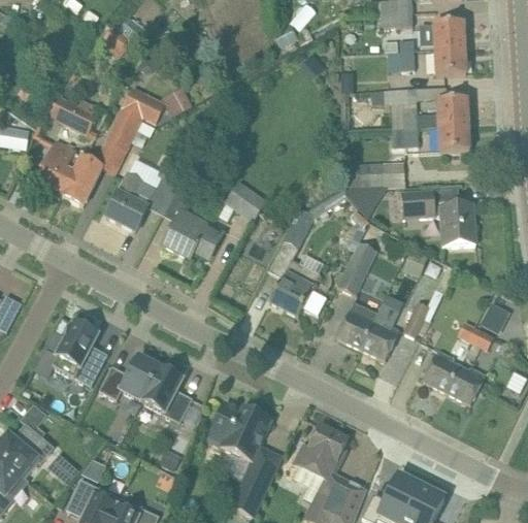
[(371,14),(381,13),(413,11),(411,0),(370,0),(371,14)]
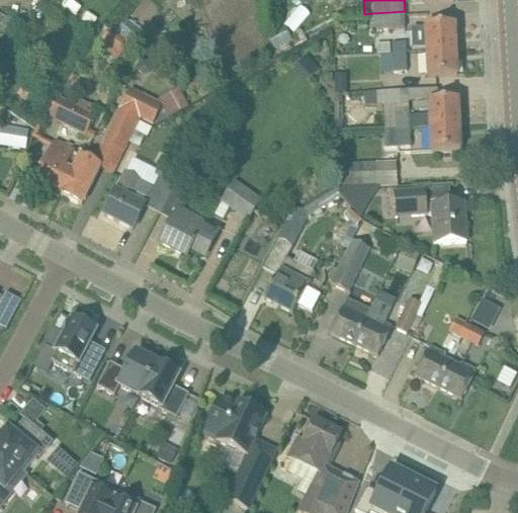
[(373,13),(373,26),(405,25),(405,11),(373,13)]
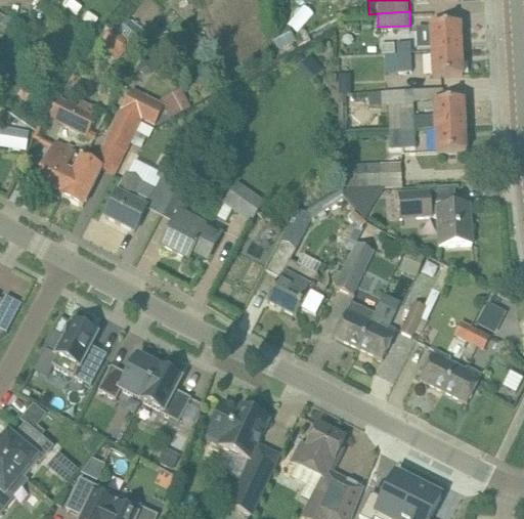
[(430,24),(431,49),(462,47),(460,22),(430,24)]
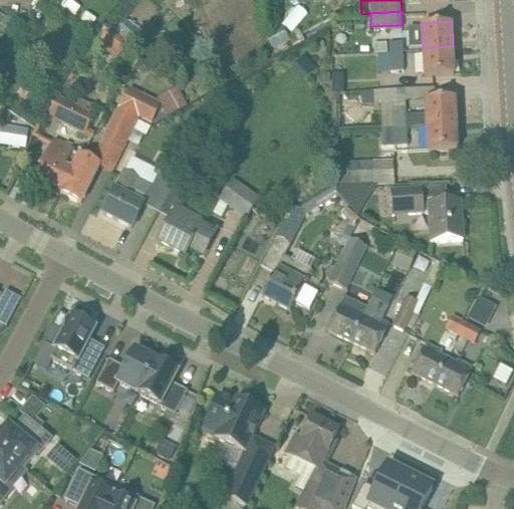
[(116,27),(111,23),(98,38),(104,43),(102,46),(115,56),(125,43),(122,41),(124,38),(114,29),(116,27)]
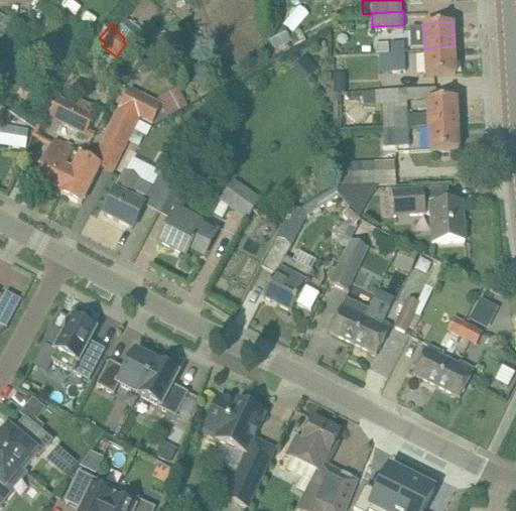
[(404,30),(390,31),(391,54),(404,53),(404,30)]
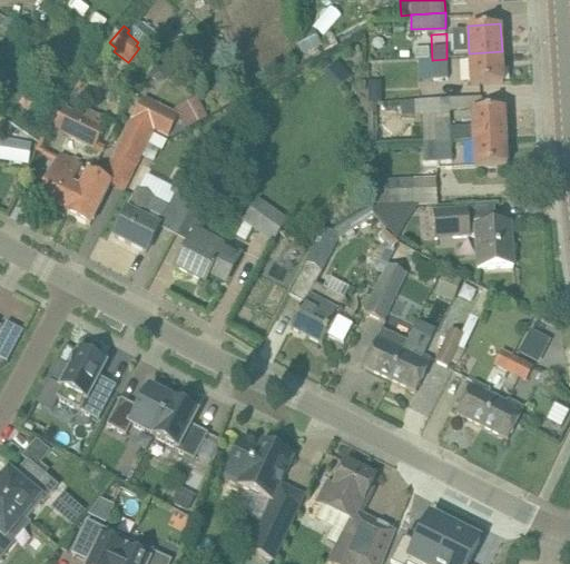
[(502,51),(469,53),(471,81),(503,79),(502,51)]
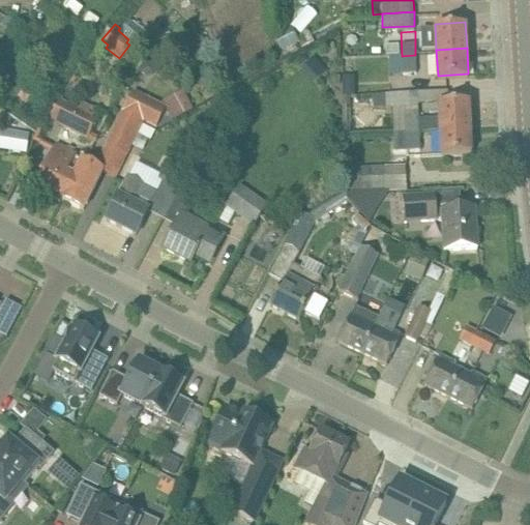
[(388,90),(407,89),(406,75),(403,75),(403,70),(416,69),(415,55),(402,56),(387,57),(388,90)]
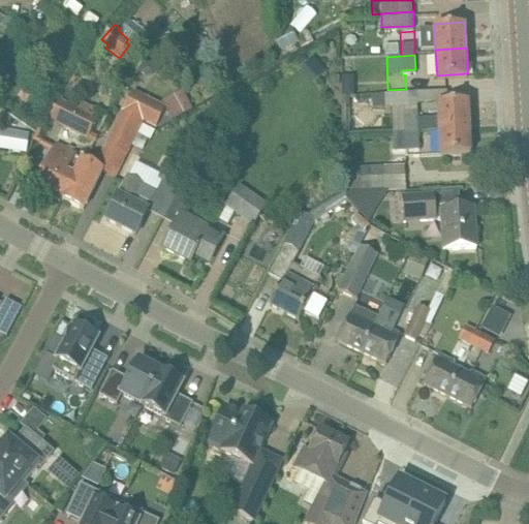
[(18,93),(30,103),(41,90),(28,80),(18,93)]
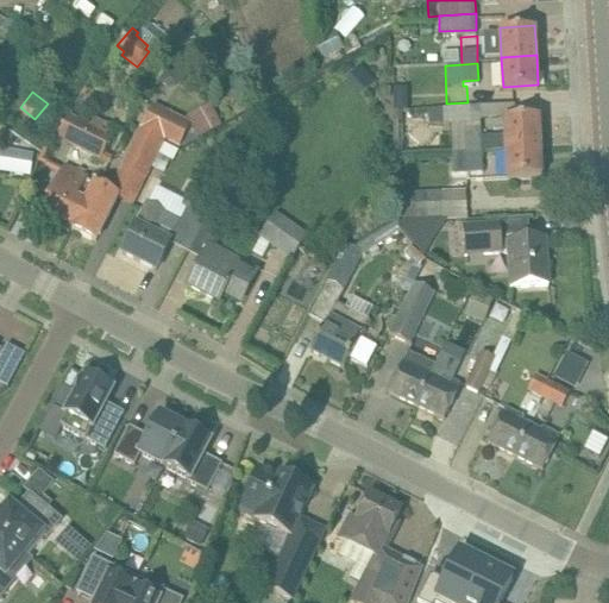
[(211,99),(189,111),(200,132),(223,120),(211,99)]
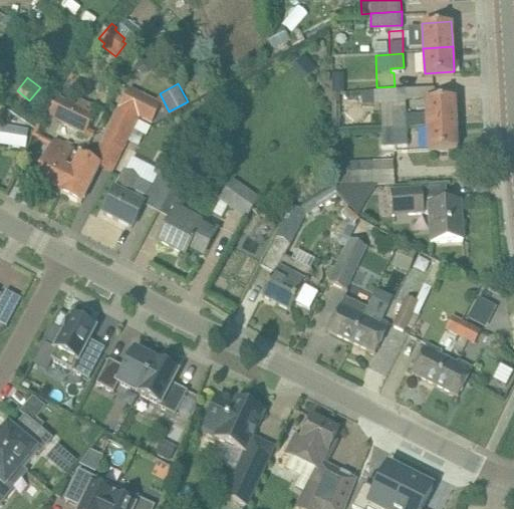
[(118,102),(90,159),(99,163),(110,169),(120,147),(138,116),(139,117),(140,114),(153,120),(162,99),(130,84),(119,103),(118,102)]
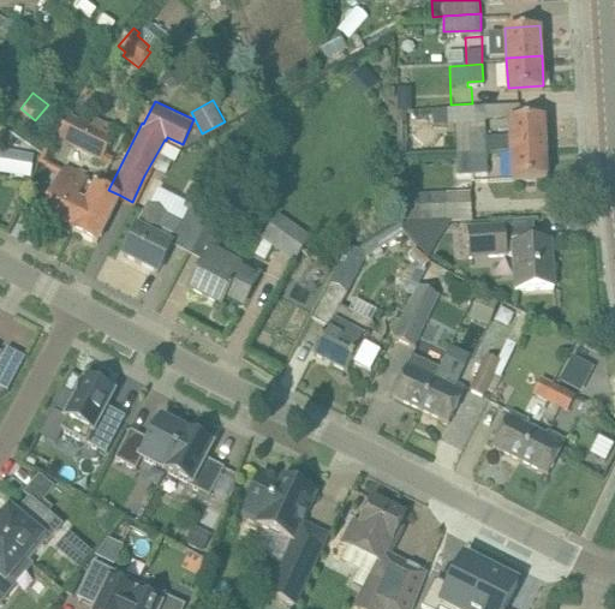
[(472,103),(451,105),(448,105),(448,121),(485,120),(484,103),(472,103)]
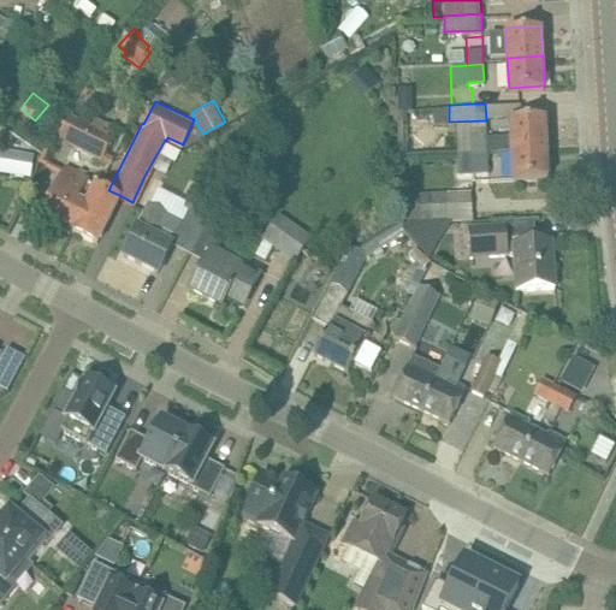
[(58,134),(102,155),(113,135),(69,113),(58,134)]
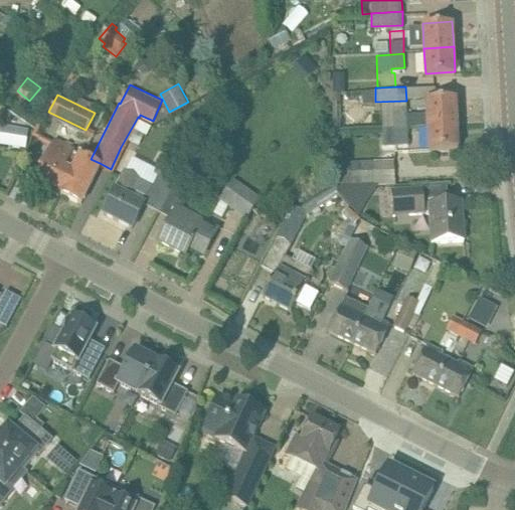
[(406,105),(381,106),(382,125),(407,123),(427,122),(427,123),(457,121),(456,96),(426,98),(426,110),(406,111),(406,105)]
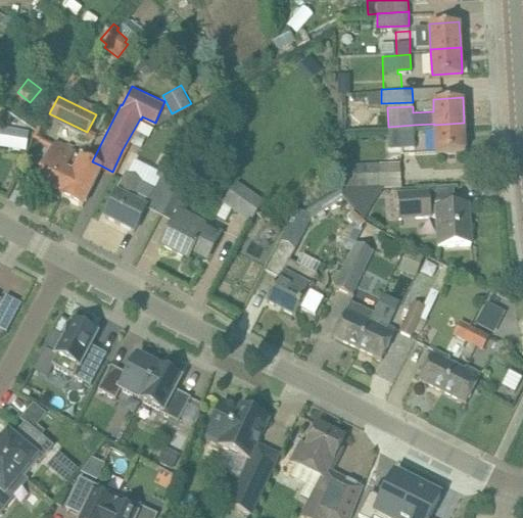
[(0,143),(27,146),(30,126),(1,123),(0,130),(0,143)]
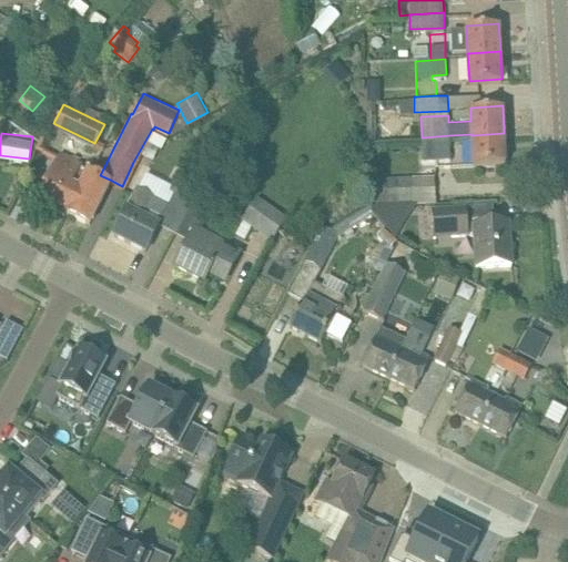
[(504,133),(472,135),(473,163),(505,161),(504,133)]
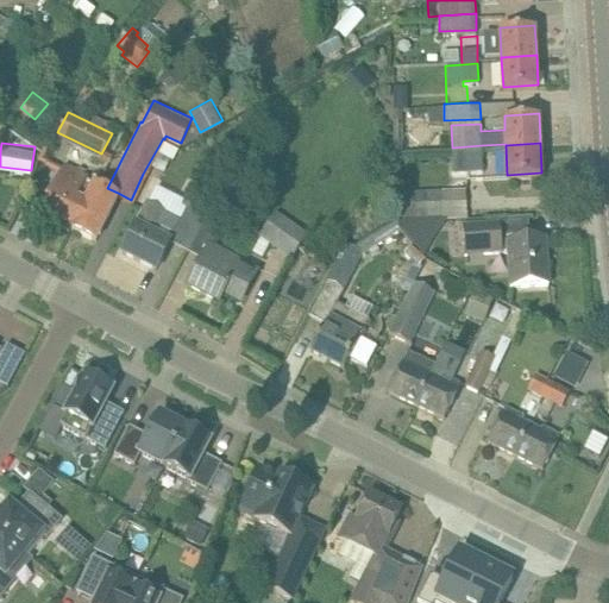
[(483,168),(482,145),(452,148),(453,170),(483,168)]
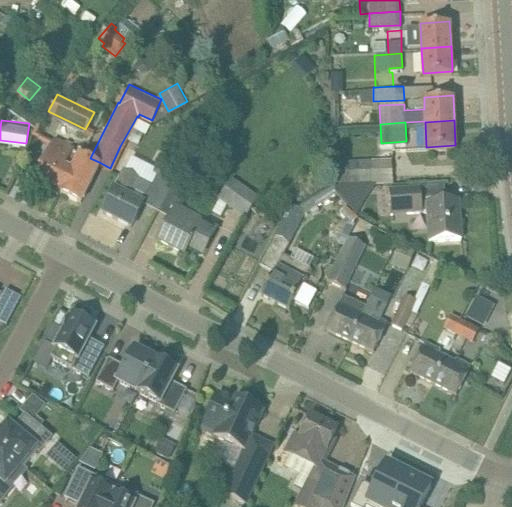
[(62,188),(72,168),(64,164),(72,147),(53,137),(35,175),(47,181),(45,185),(57,191),(59,187),(61,188),(62,188)]
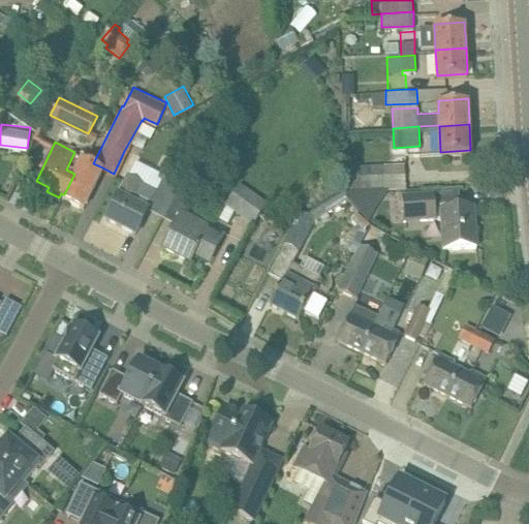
[(166,209),(186,170),(194,155),(178,145),(168,157),(166,156),(151,185),(128,174),(106,216),(135,230),(151,202),(166,209)]
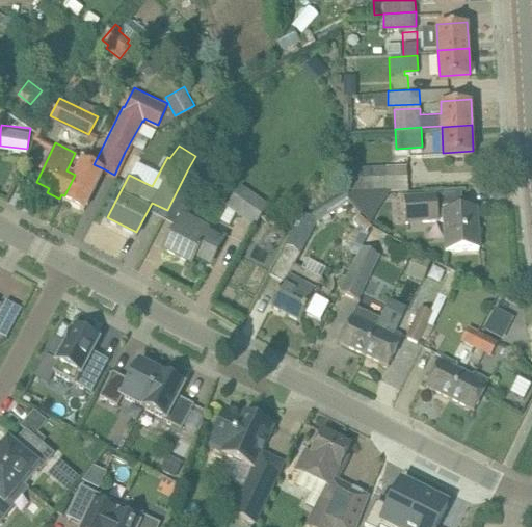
[(62,196),(84,207),(103,168),(94,164),(82,159),(75,175),(64,195),(63,195),(62,196)]
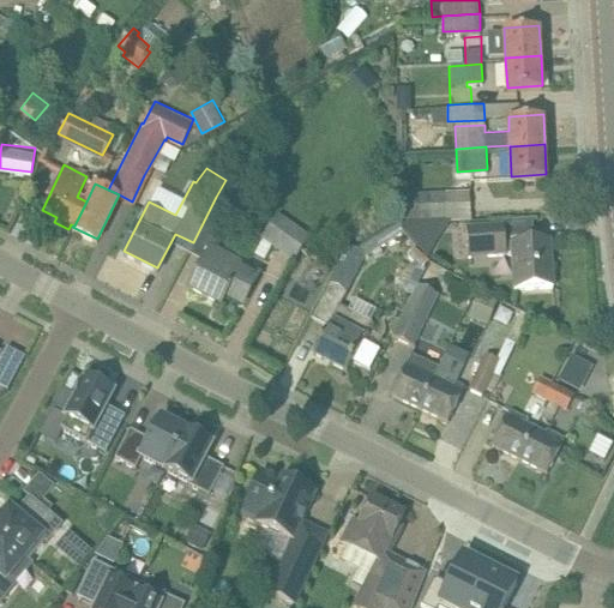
[(470,187),(444,188),(401,190),(401,192),(396,192),(396,218),(445,217),(471,216),(470,187)]
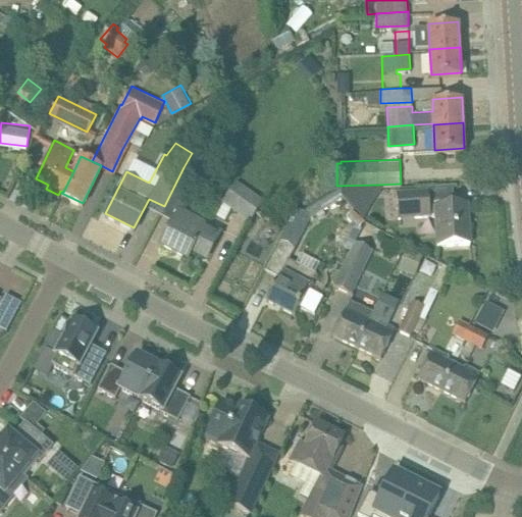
[(184,167),(164,206),(175,212),(160,241),(188,255),(193,248),(206,255),(220,229),(179,207),(197,174),(184,167)]
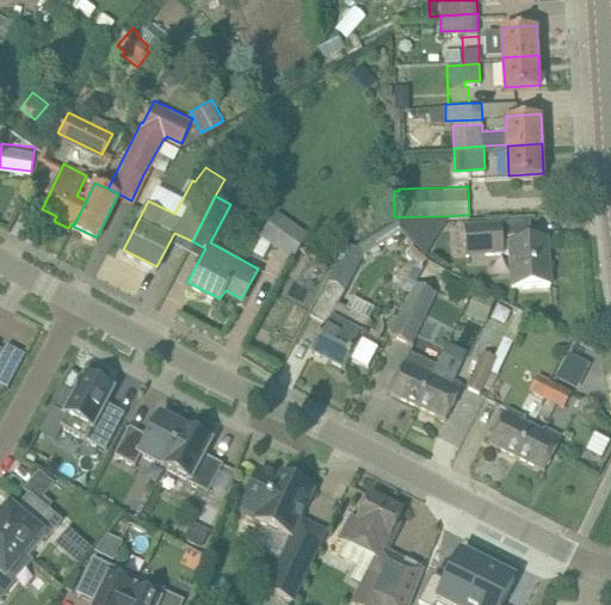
[(309,232),(279,210),(263,233),(292,254),(309,232)]
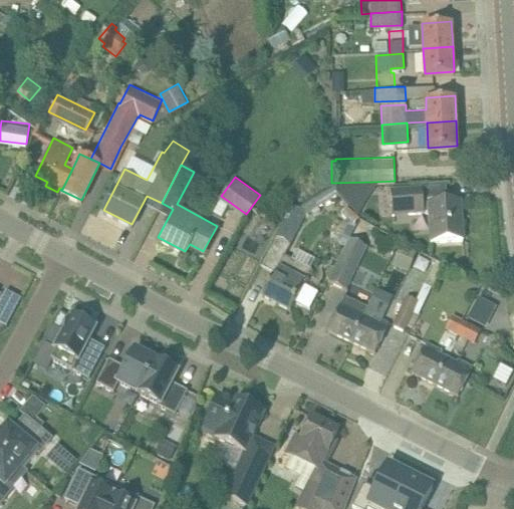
[(297,205),(292,203),(260,263),(274,270),(262,292),(290,307),(295,298),(309,306),(318,289),(304,281),(311,266),(284,253),(305,213),(338,192),(332,183),(297,205)]
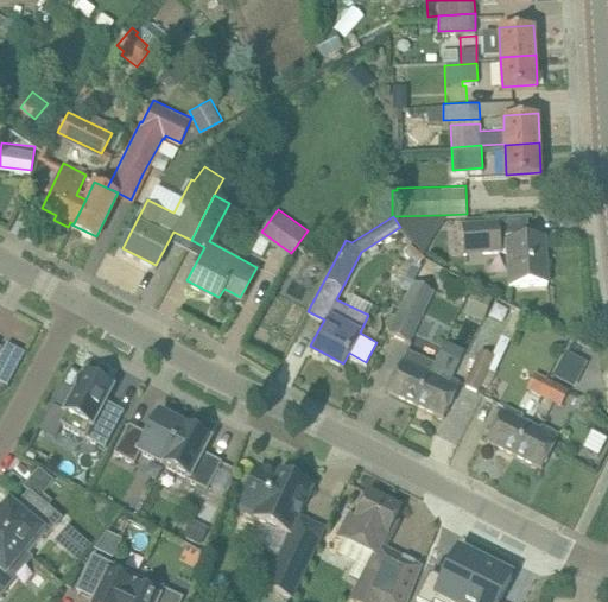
[(502,236),(501,219),(462,222),(464,253),(506,249),(508,284),(548,280),(544,233),(502,236)]
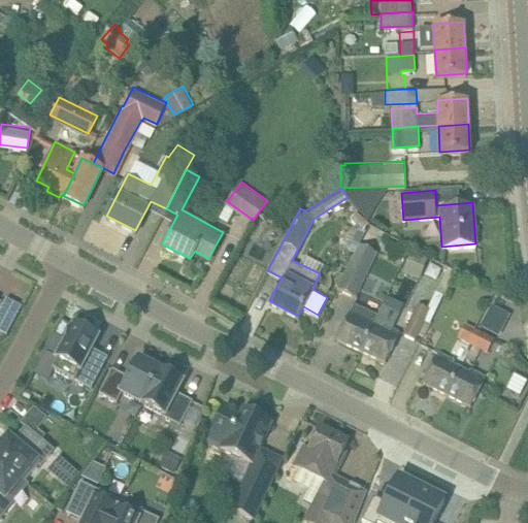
[(355,233),(349,246),(356,249),(359,242),(365,229),(359,224),(355,233)]
